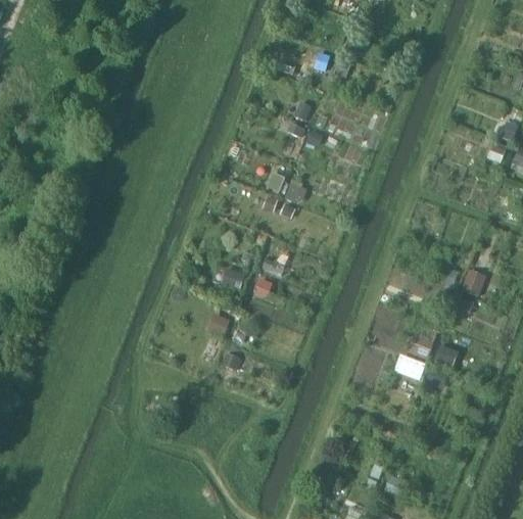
[(344,52),(350,54),(354,44),(348,41),(344,52)]
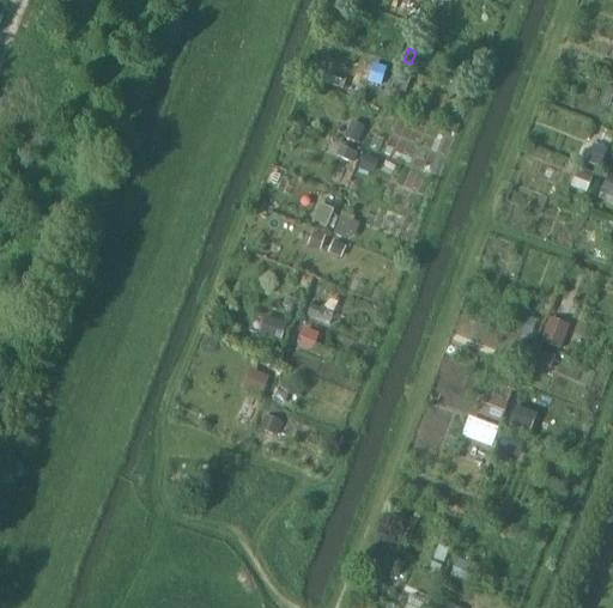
[(372,62),(369,78),(380,81),(384,66),(372,62)]
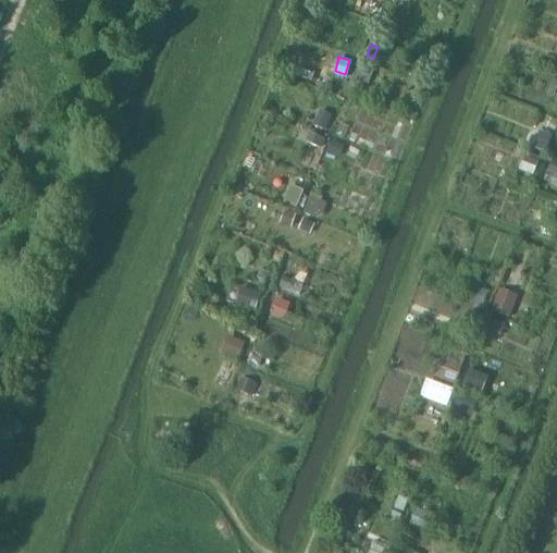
[(362,64),(358,75),(366,78),(370,66),(362,64)]
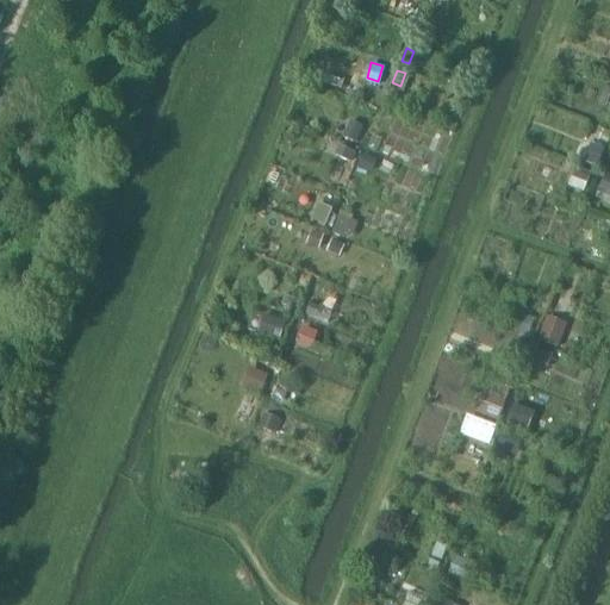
[(350,119),(343,133),(355,138),(361,124),(350,119)]
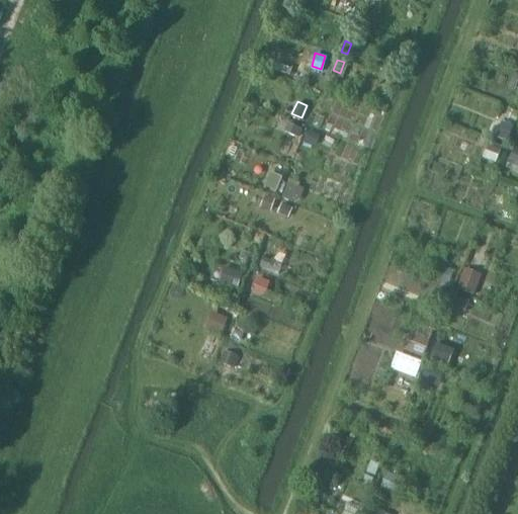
[(505,138),(511,123),(502,119),(496,134),(505,138)]
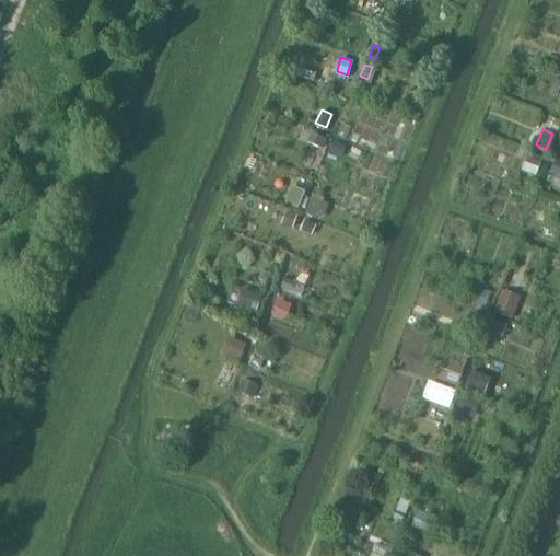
[(307,139),(322,146),(325,137),(311,131),(307,139)]
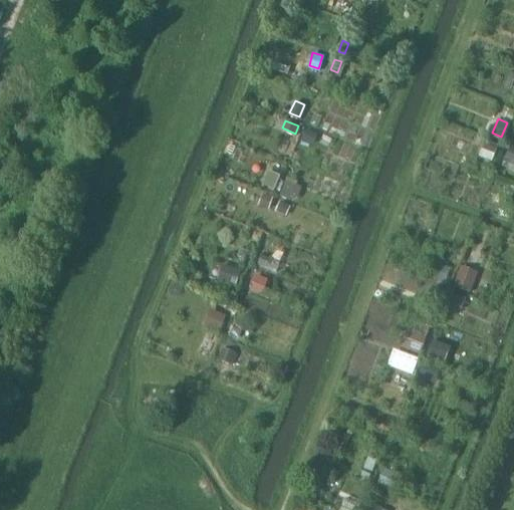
[(301,140),(310,144),(314,135),(305,131),(301,140)]
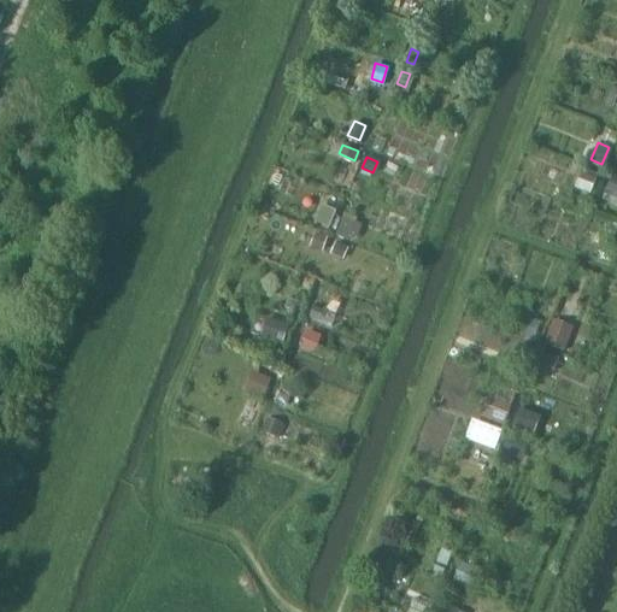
[(586,178),(577,175),(574,184),(591,190),(598,172),(589,170),(586,178)]
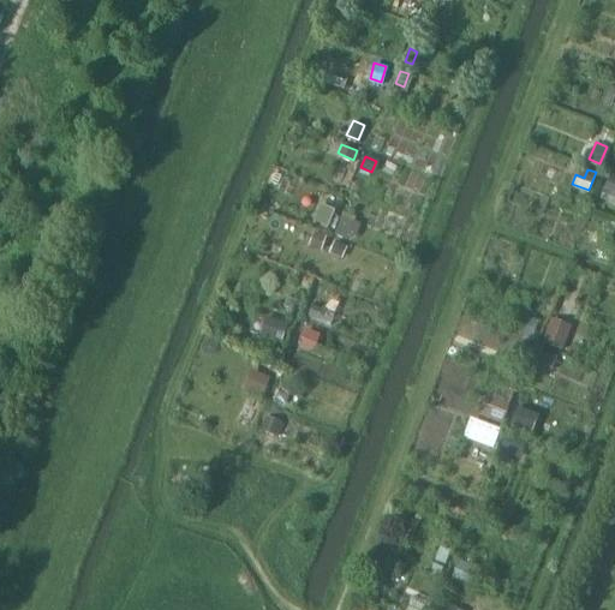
[(614,178),(608,175),(604,185),(614,189),(614,178)]
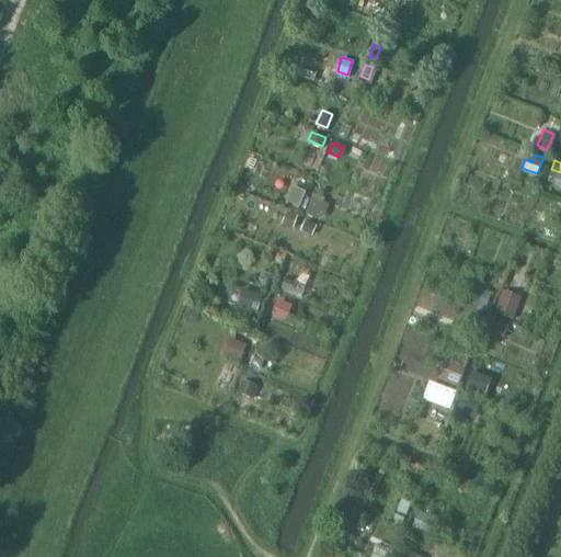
[(285,199),(299,205),(305,192),(290,186),(285,199)]
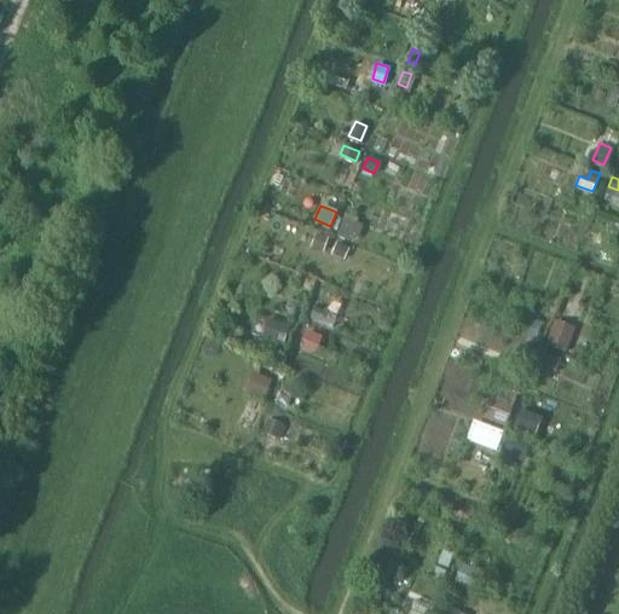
[(354,218),(345,214),(337,233),(347,237),(354,218)]
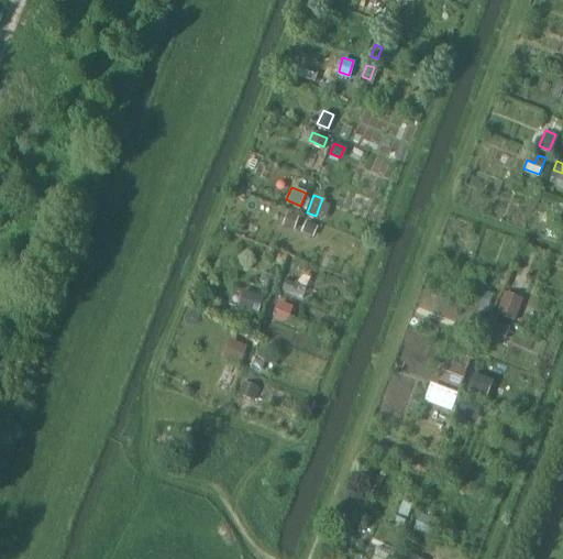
[(285,222),(293,226),(296,216),(288,212),(285,222)]
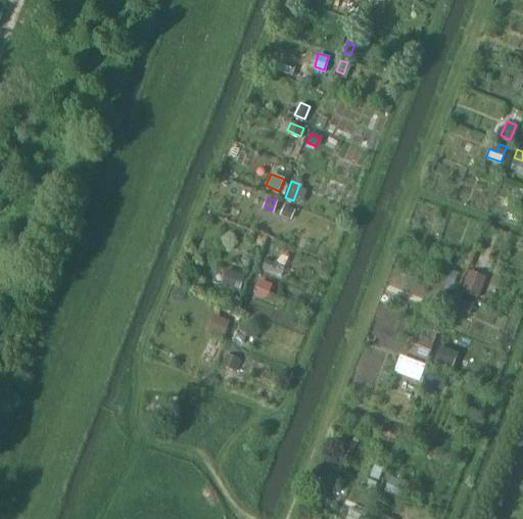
[(285,204),(281,213),(289,217),(293,208),(285,204)]
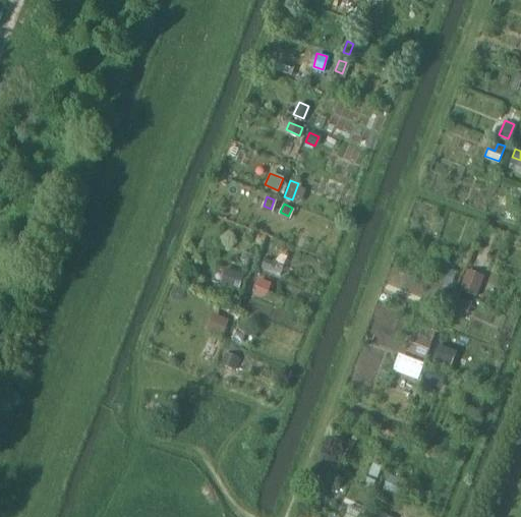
[(261,266),(279,273),(283,264),(265,256),(261,266)]
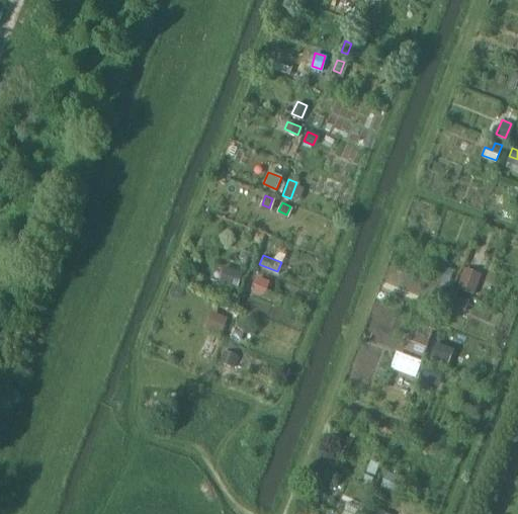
[(223,264),(219,279),(237,284),(241,270),(223,264)]
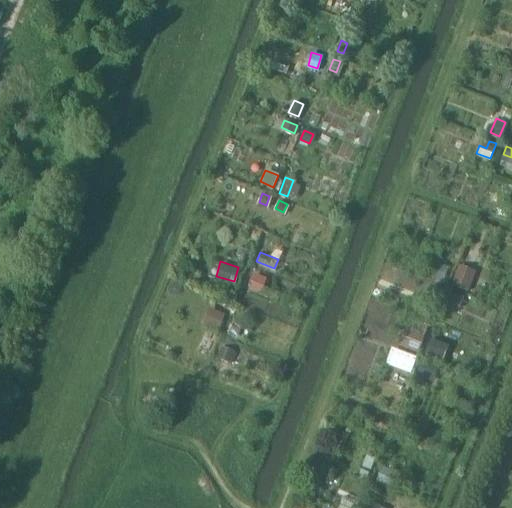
[(429,274),(443,280),(446,269),(433,264),(429,274)]
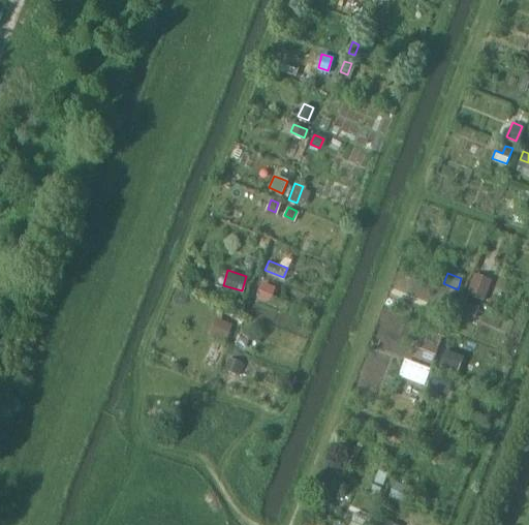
[(487,284),(472,279),(467,291),(483,298),(487,284)]
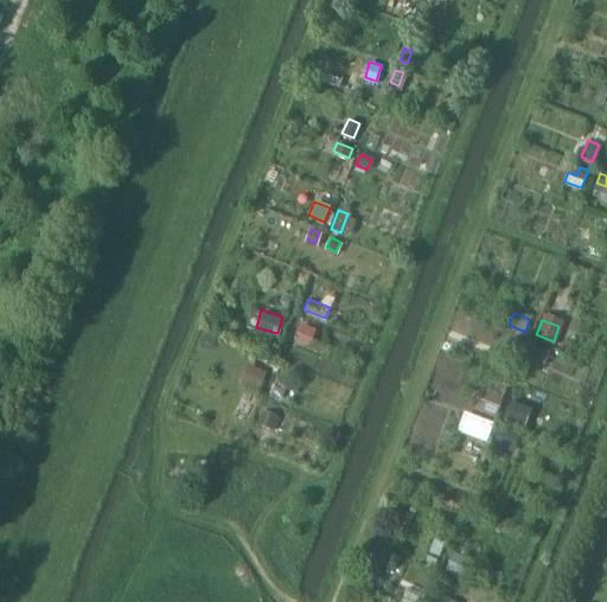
[(301,324),(295,340),(306,345),(313,328),(301,324)]
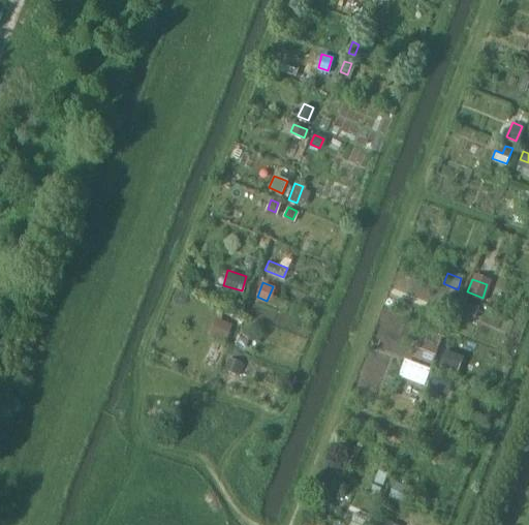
[(459,311),(469,315),(473,304),(464,300),(459,311)]
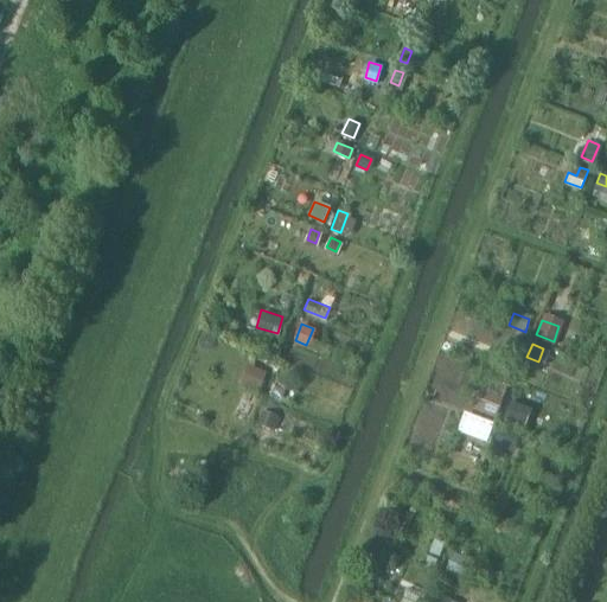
[(244,383),(257,389),(264,371),(251,365),(244,383)]
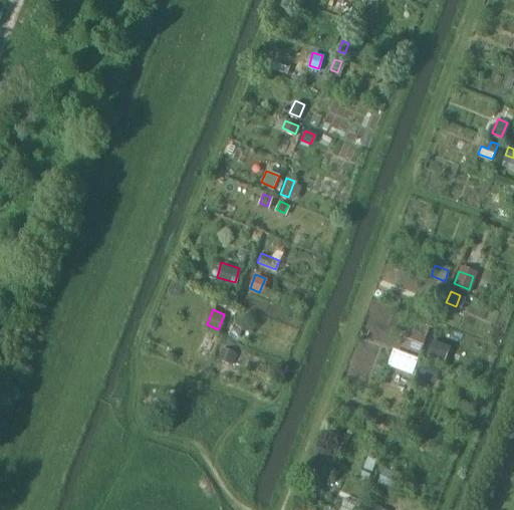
[(230,332),(237,334),(241,324),(235,321),(230,332)]
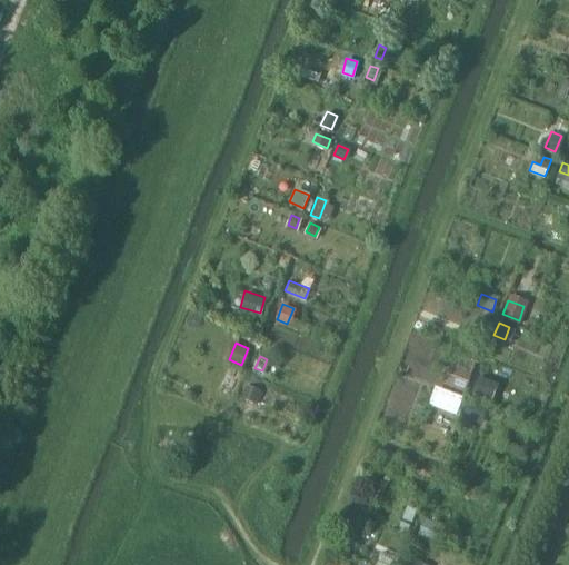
[(495,369),(479,364),(472,379),(489,385),(495,369)]
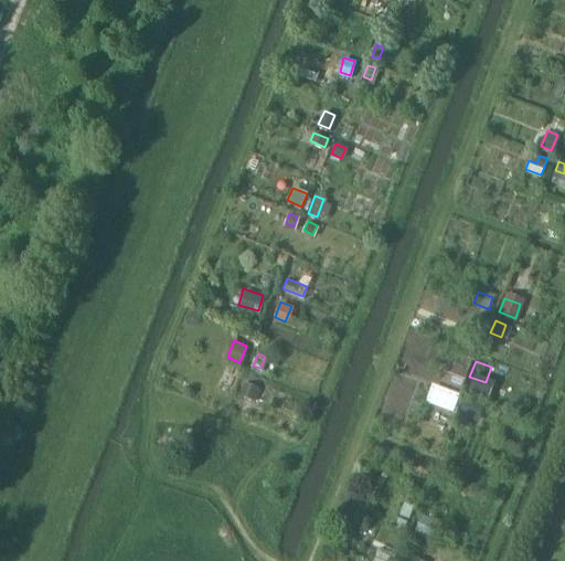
[(443,377),(460,383),(465,370),(447,363),(443,377)]
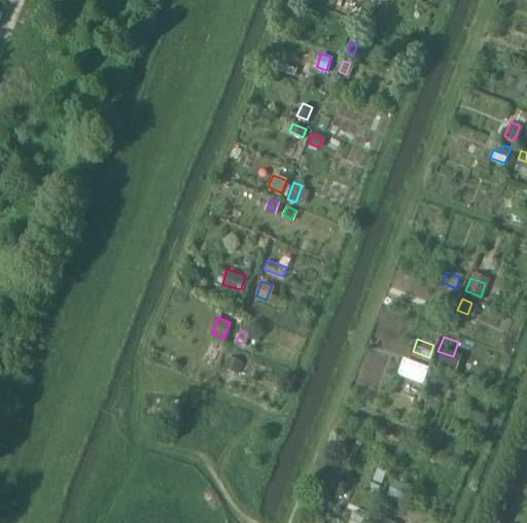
[(224,367),(237,372),(241,360),(229,355),(224,367)]
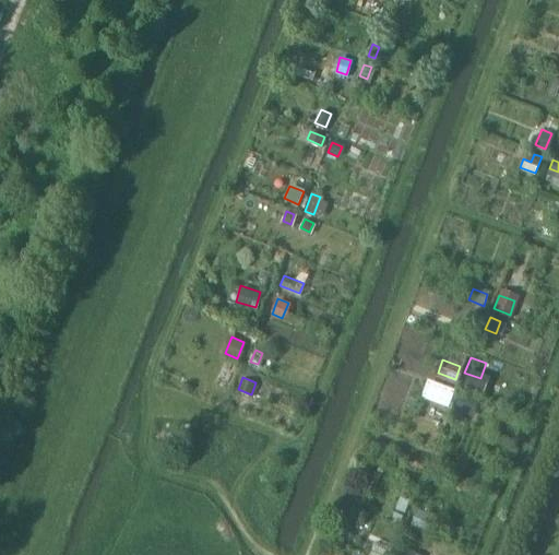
[(437,382),(432,396),(441,399),(440,404),(445,405),(451,388),(437,382)]
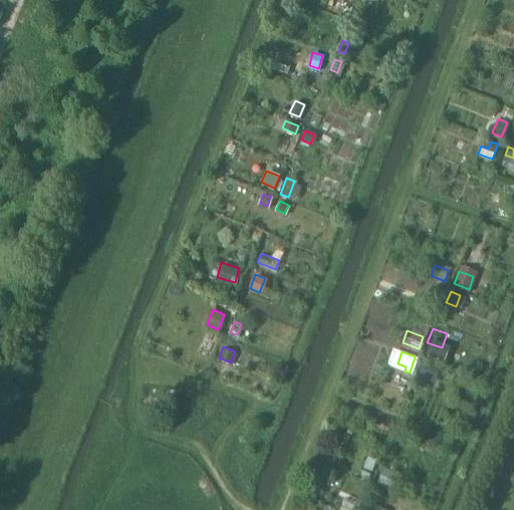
[(419,375),(430,379),(436,364),(424,360),(419,375)]
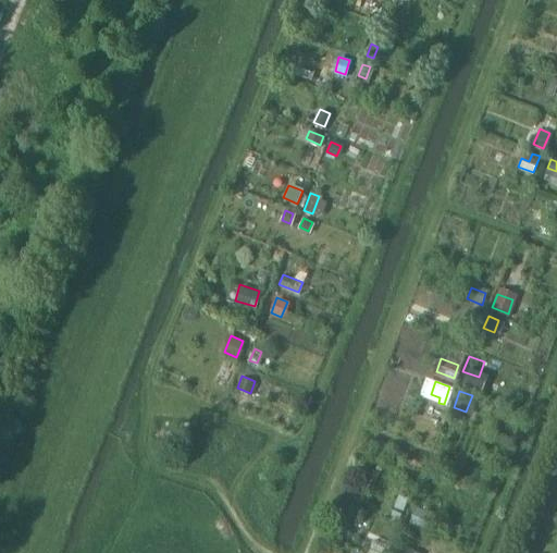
[(394,514),(401,517),(405,507),(397,504),(394,514)]
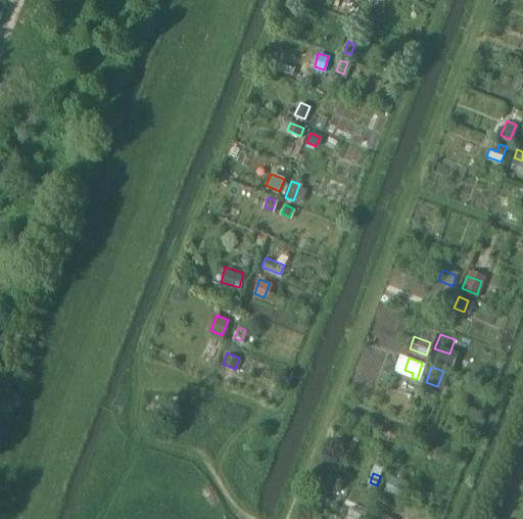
[(385,489),(395,493),(400,479),(390,475),(385,489)]
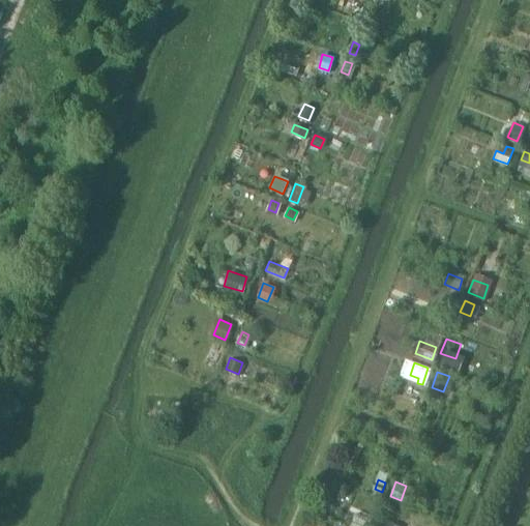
[(359,522),(367,525),(370,519),(361,516),(359,522)]
